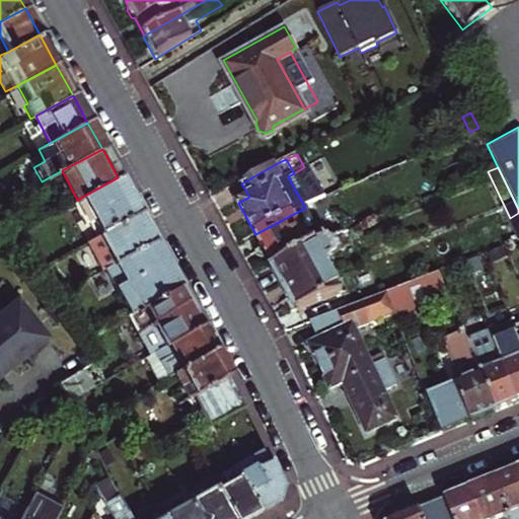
[(118,177),(77,200),(74,202),(85,222),(92,219),(100,233),(138,213),(118,177)]
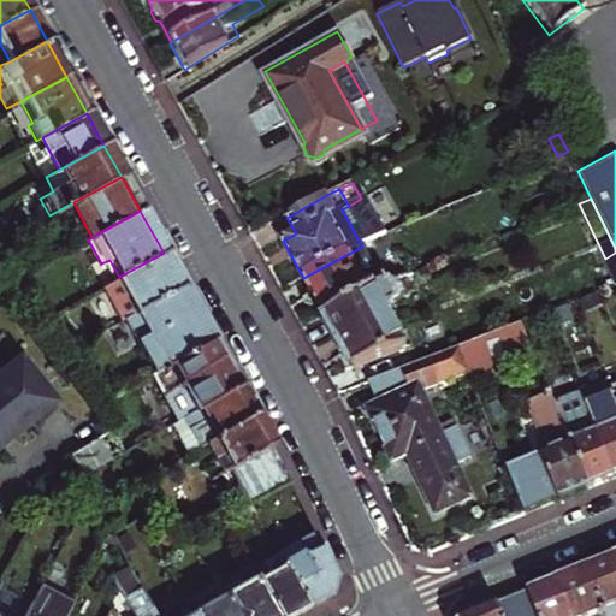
[(384,286),(362,247),(303,278),(325,318),(378,289),(384,286)]
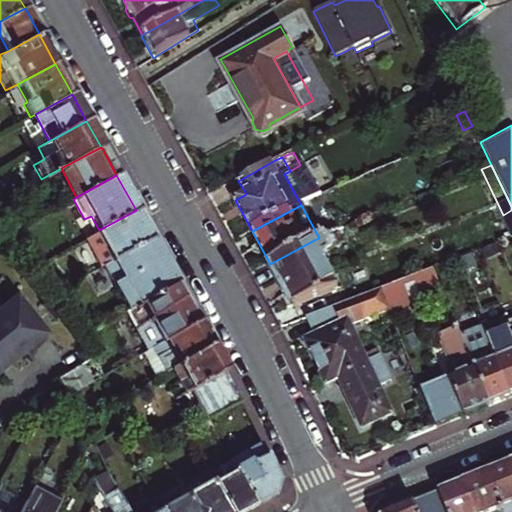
[(136,210),(99,230),(113,257),(125,250),(151,237),(136,210)]
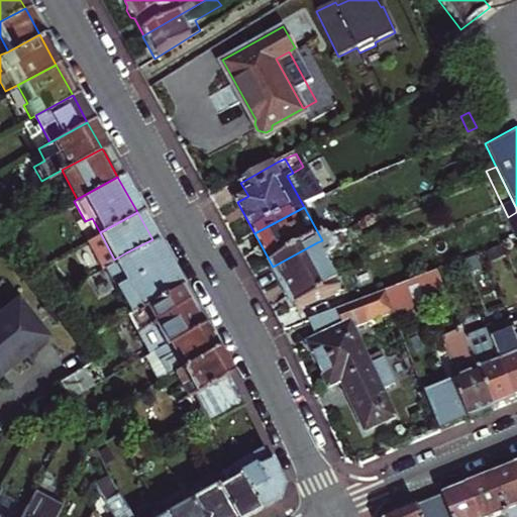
[(516,212),(508,217),(516,234),(516,212)]
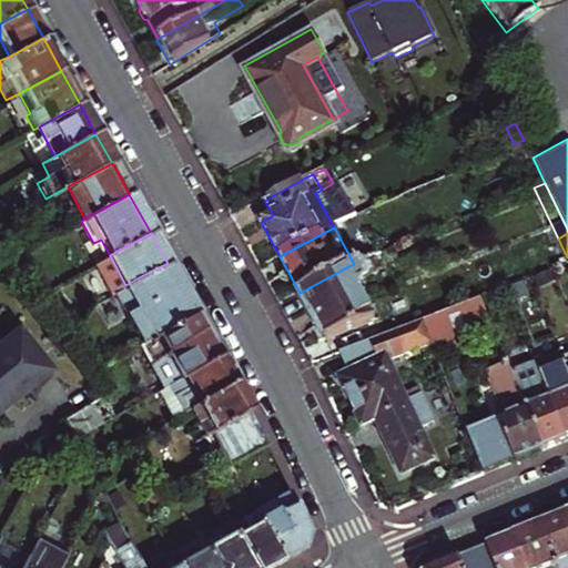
[(348,266),(300,293),(325,338),(374,320),(354,284),(371,275),(362,261),(354,264),(348,266)]
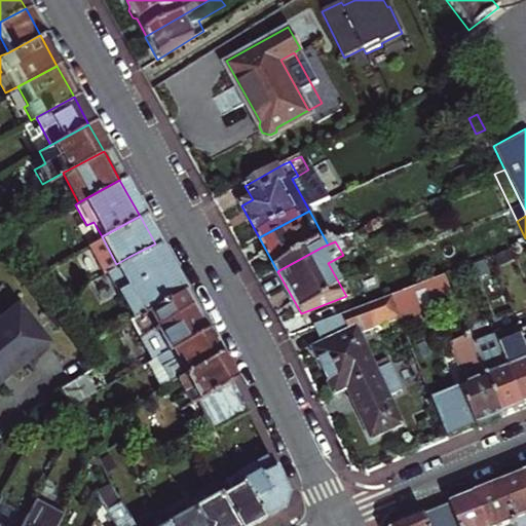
[(114,297),(128,320),(159,302),(181,291),(160,255),(155,243),(128,257),(116,264),(86,279),(101,303),(114,297)]
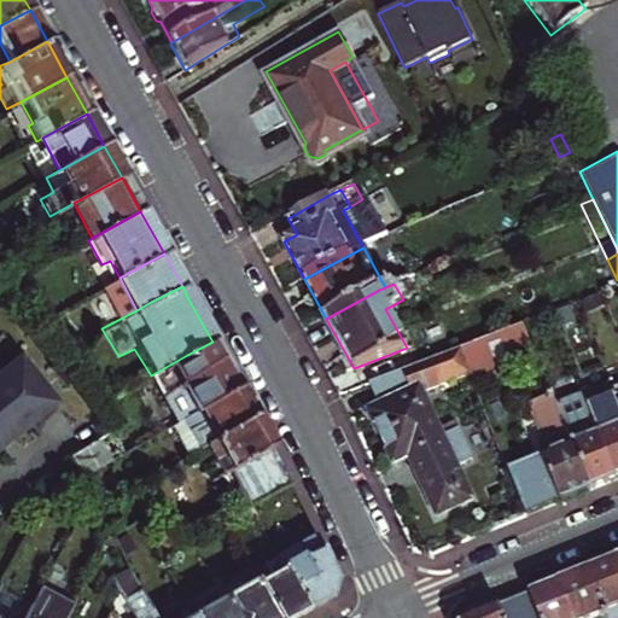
[(494,337),(462,349),(468,367),(474,382),(506,369),(494,337)]
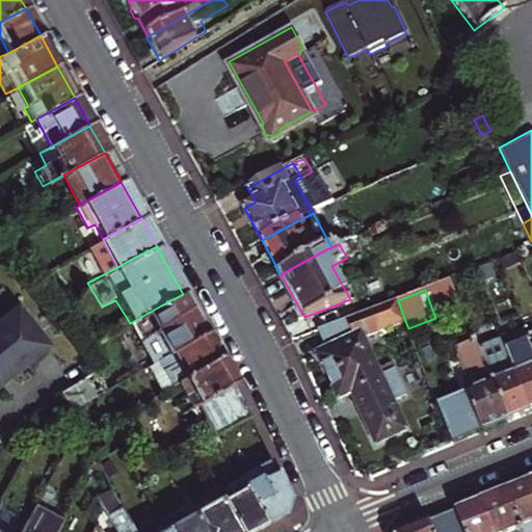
[(161,306),(130,323),(151,364),(156,361),(204,334),(183,294),(161,306)]
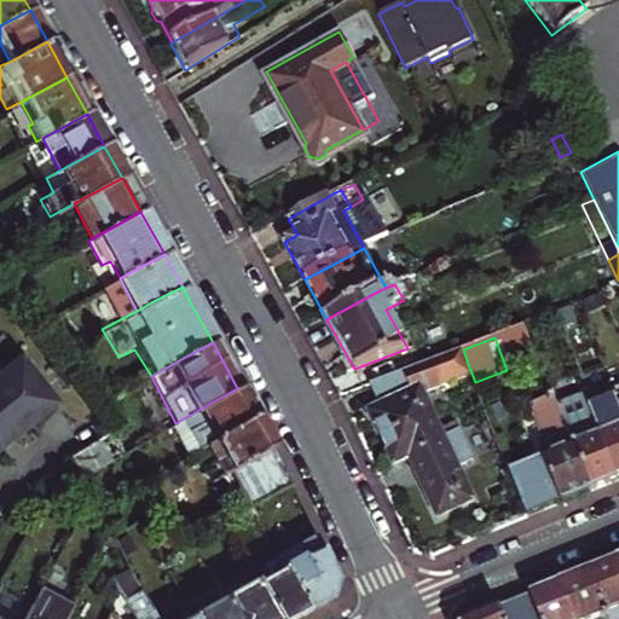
[(472,501),(457,468),(472,461),(458,432),(443,440),(418,391),(469,368),(463,350),(461,345),(369,381),(381,408),(370,412),(395,464),(410,458),(439,518),(472,501)]
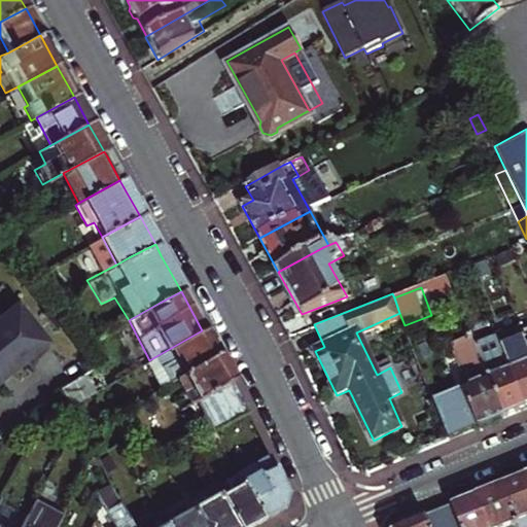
[(0,379),(44,345),(12,305),(0,313),(0,379)]
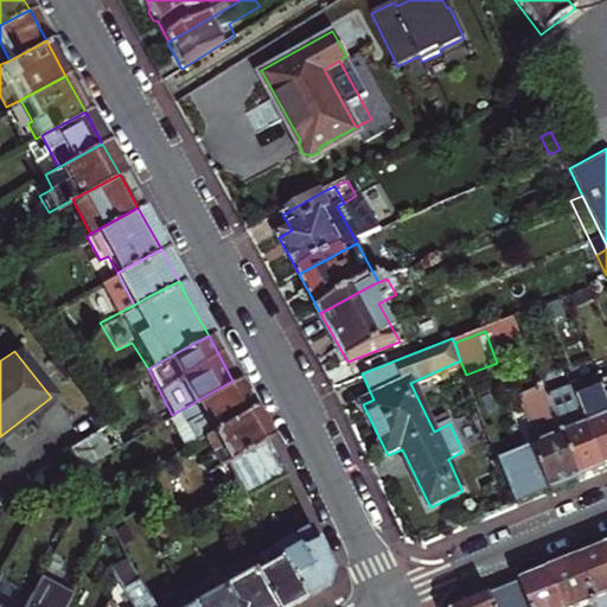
[(606,471),(606,401),(600,384),(598,378),(573,388),(606,472),(606,471)]
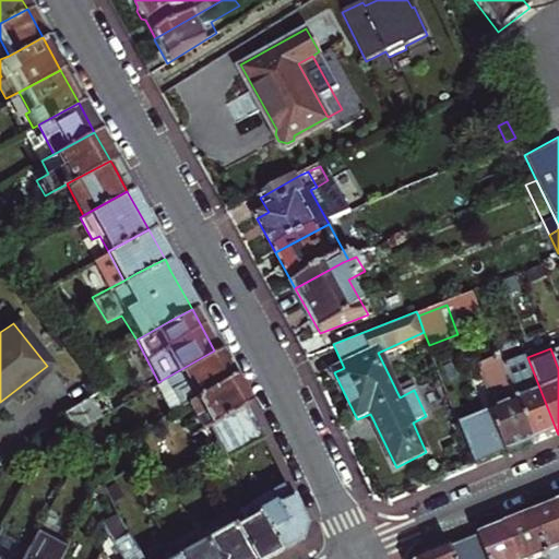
[(214,351),(164,379),(178,405),(185,402),(229,378),(214,351)]
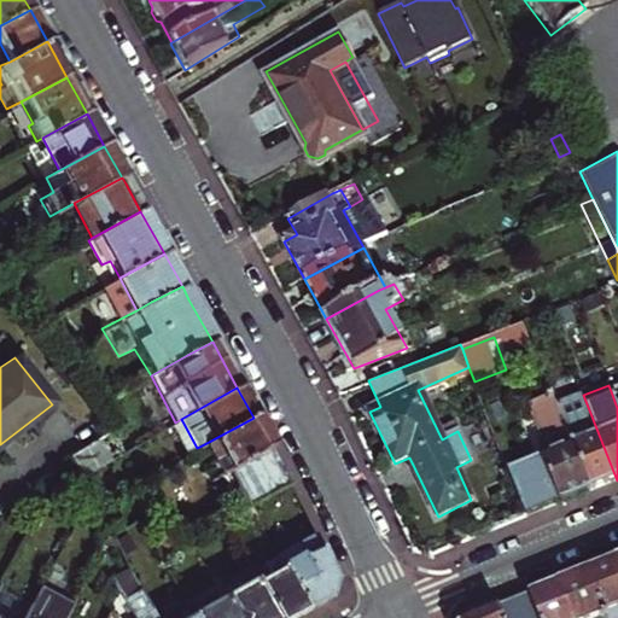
[(551,452),(508,468),(526,517),(592,490),(558,406),(553,395),(531,403),(551,452)]
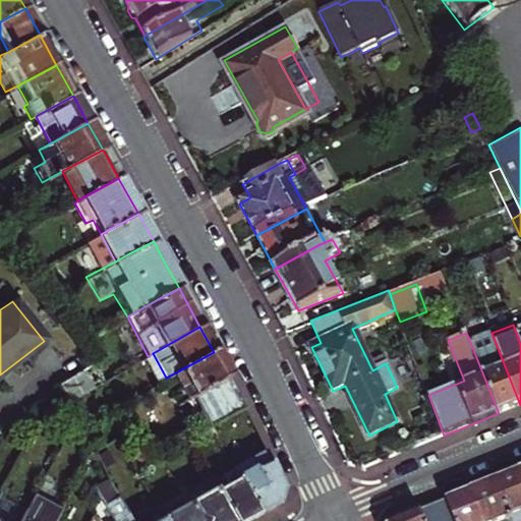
[(491,333),(470,342),(499,413),(520,405),(491,333)]
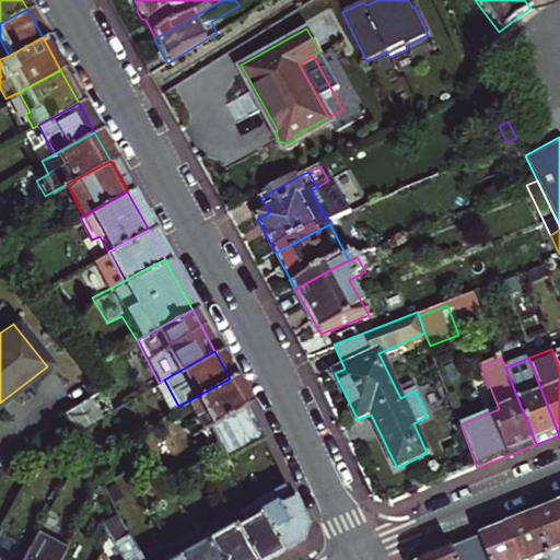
[(230,378),(185,403),(195,421),(202,417),(207,426),(224,458),(260,439),(244,406),(230,378)]
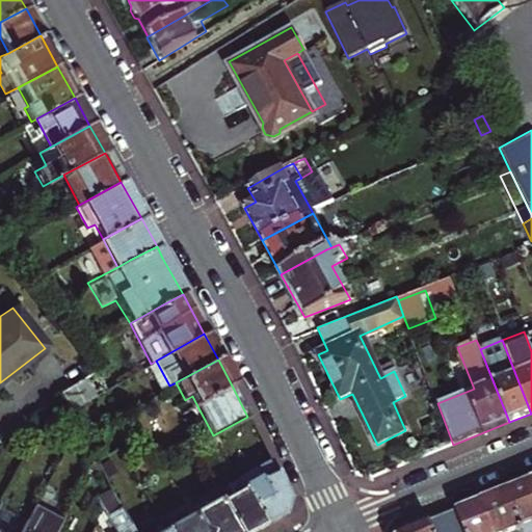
[(169,386),(156,361),(151,364),(147,366),(159,391),(169,386)]
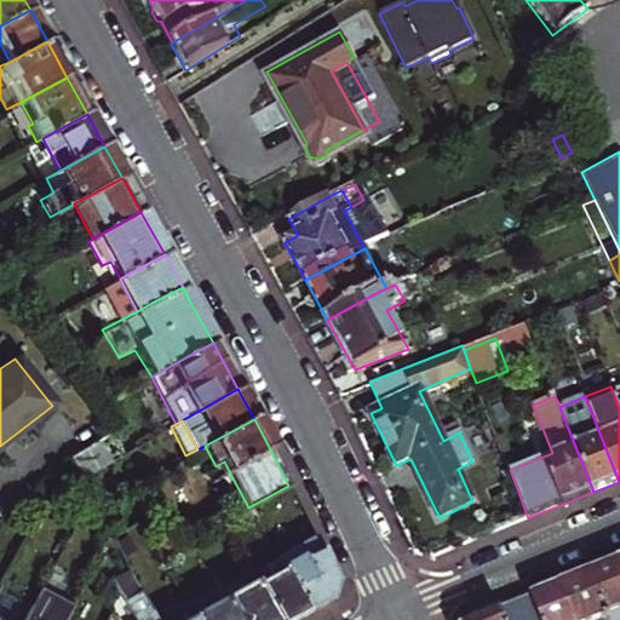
[(65,455),(78,477),(132,447),(119,425),(65,455)]
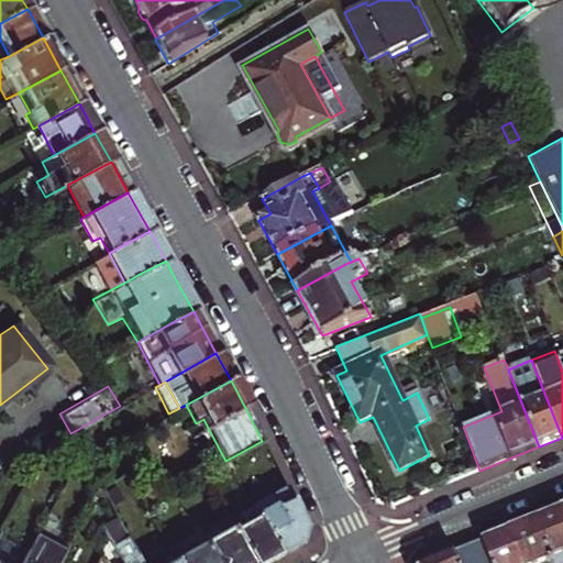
[(203,419),(196,423),(200,432),(208,428),(203,419)]
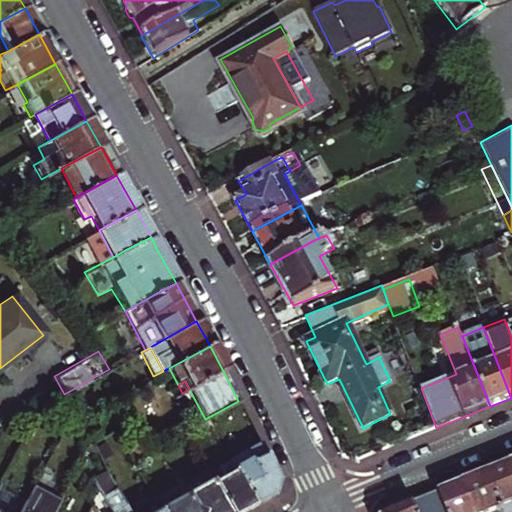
[(115,431),(93,445),(110,474),(133,461),(115,431)]
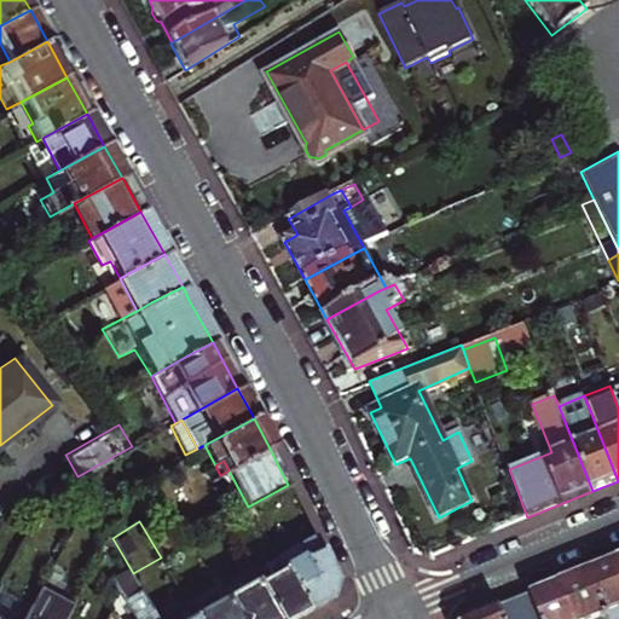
[(295,543),(273,555),(306,609),(330,595),(333,578),(318,548),(312,534),(296,544),(295,543)]
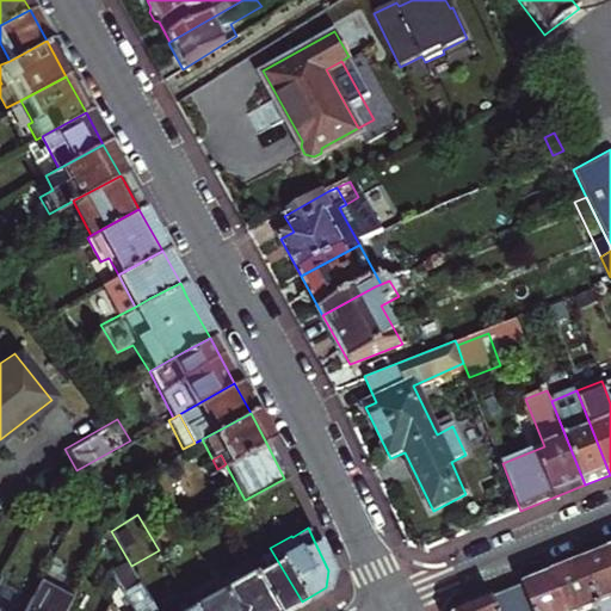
[(90,565),(98,547),(90,542),(81,560),(90,565)]
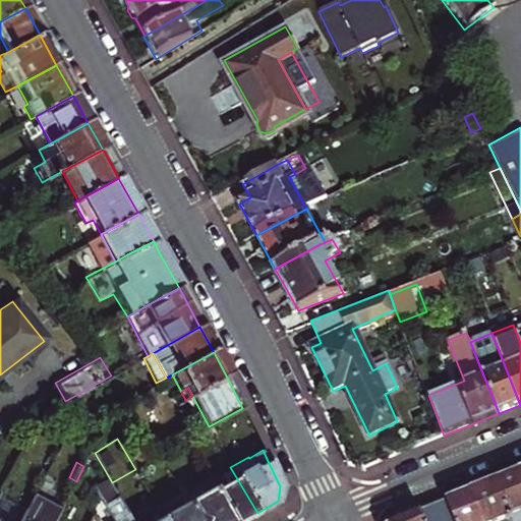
[(244,520),(257,513),(230,467),(220,473),(226,484),(214,491),(232,520),(244,520)]
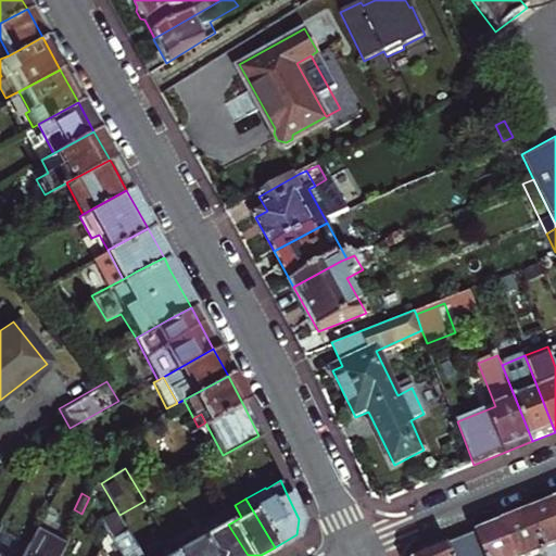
[(59,555),(81,514),(74,509),(61,503),(34,555),(25,552),(22,555),(59,555)]
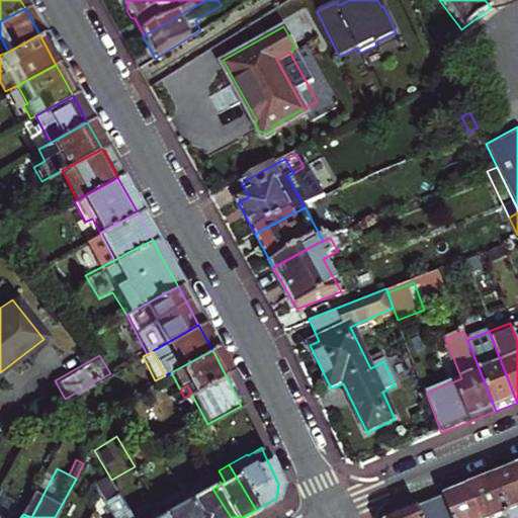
[(517,517),(517,475),(516,468),(493,479),(508,517),(517,517)]
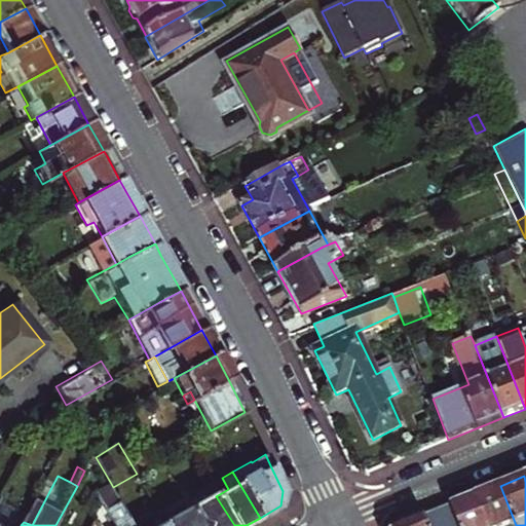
[(516,525),(500,486),(475,496),(487,525),(516,525)]
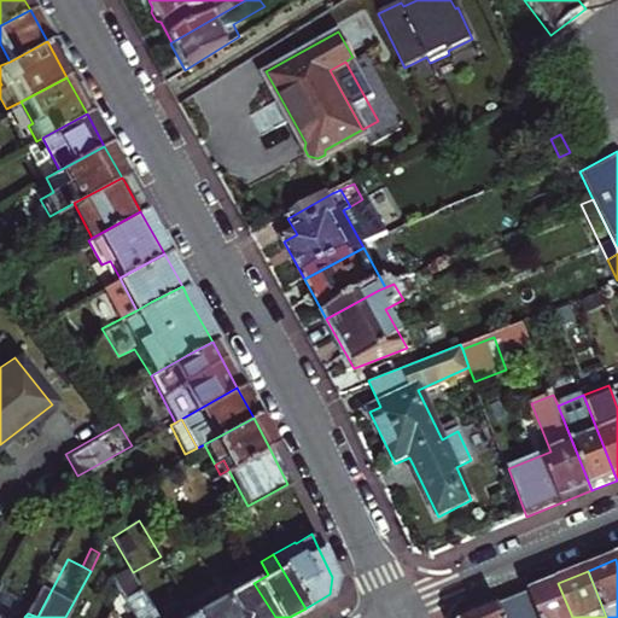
[(157,617),(150,604),(133,572),(114,583),(120,593),(133,617),(157,617)]
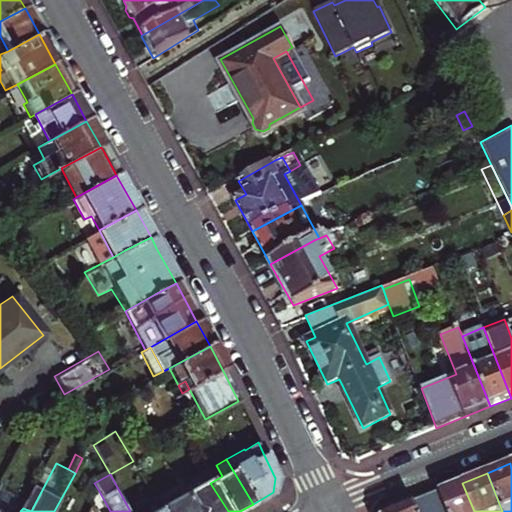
[(228,511),(210,483),(208,479),(184,493),(195,511),(228,511)]
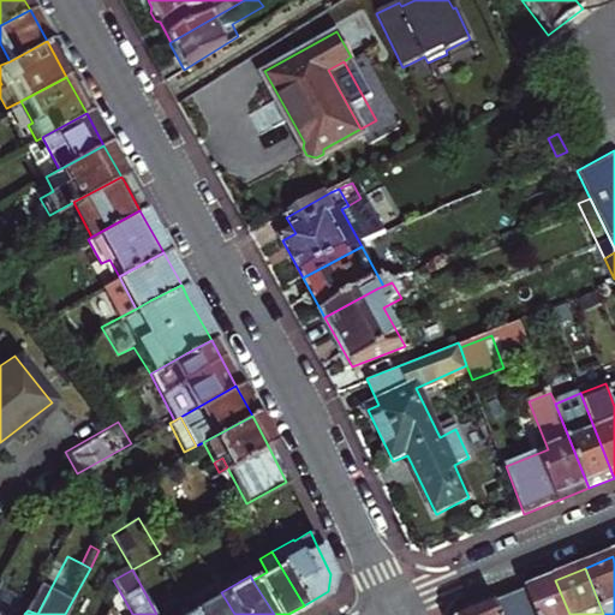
[(569,614),(555,580),(527,591),(536,614),(569,614)]
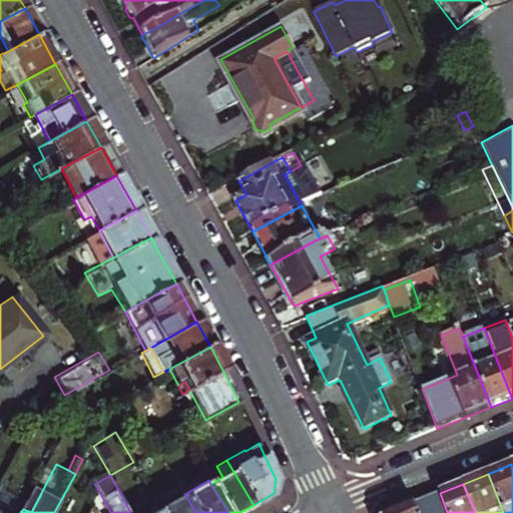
[(148,487),(124,501),(130,512),(152,512),(160,508),(148,487)]
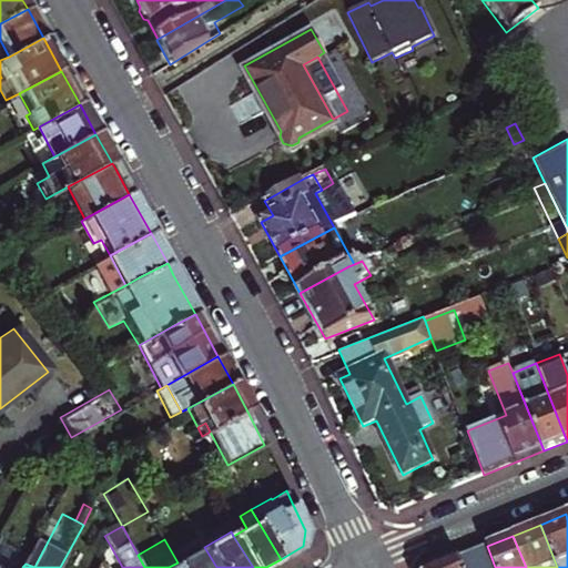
[(495,567),(487,546),(430,567),(495,567)]
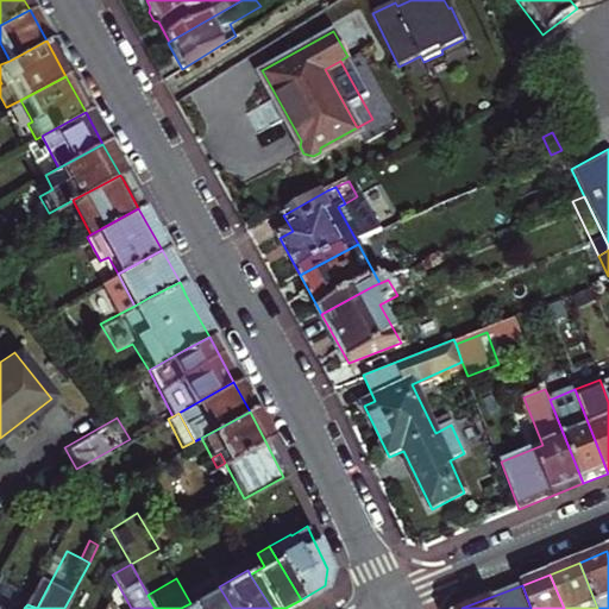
[(232,608),(219,586),(190,603),(194,608),(232,608)]
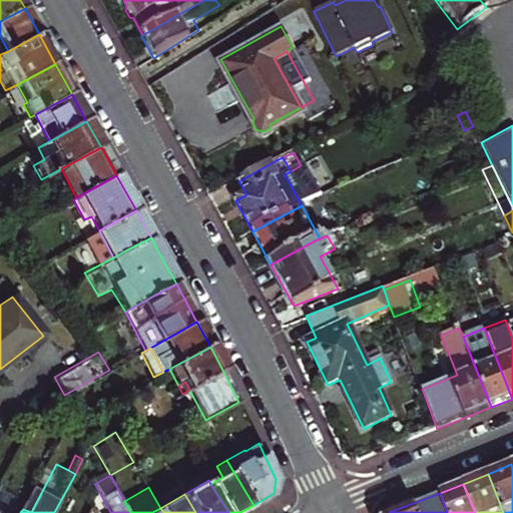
All buildings are outlined.
